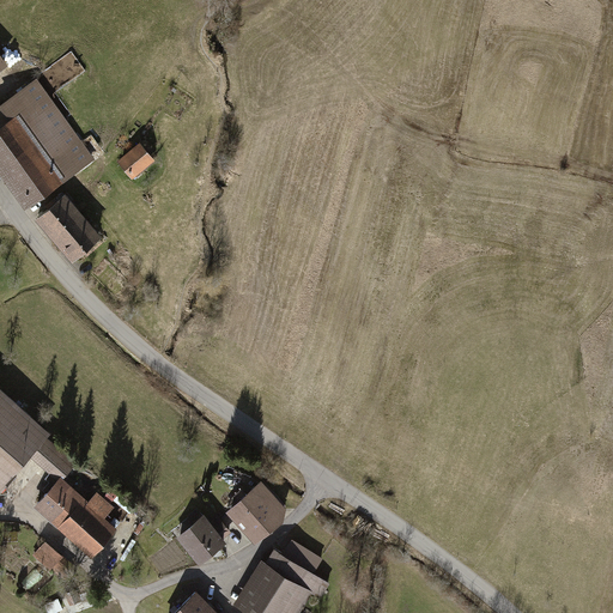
[(40,82),(0,108),(0,157),(30,201),(92,159),(40,82)]
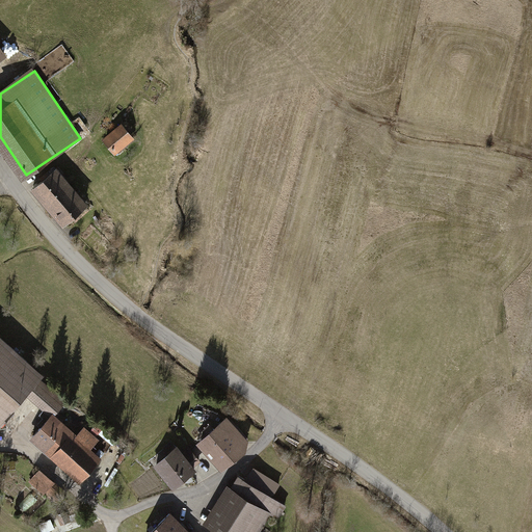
[(123,128),(106,141),(116,155),(134,141),(123,128)]
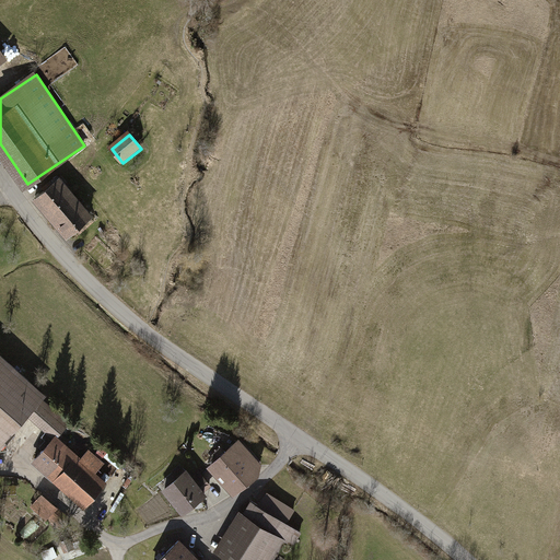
[(91,216),(61,179),(37,199),(68,235),(91,216)]
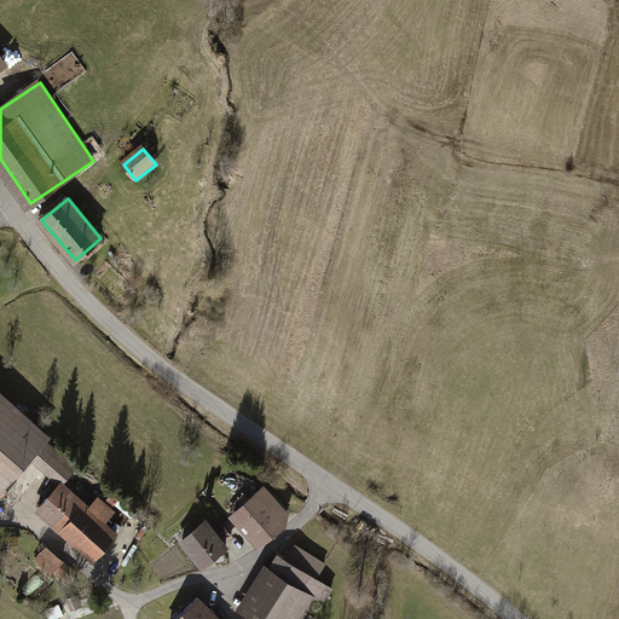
[(76,470),(46,443),(51,437),(0,389),(0,498),(18,479),(15,475),(32,457),(61,485),(38,509),(94,560),(119,533),(106,522),(115,512),(99,497),(90,508),(64,484),(76,470)]
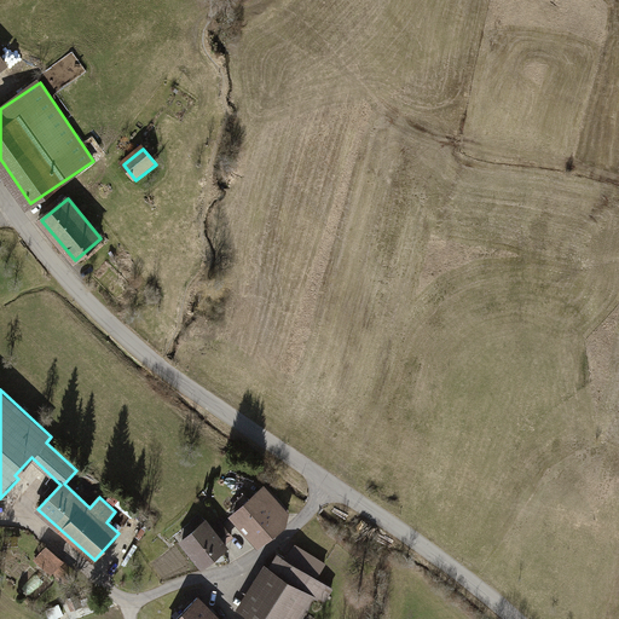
[(267,487),(232,518),(259,549),(294,520),(267,487)]
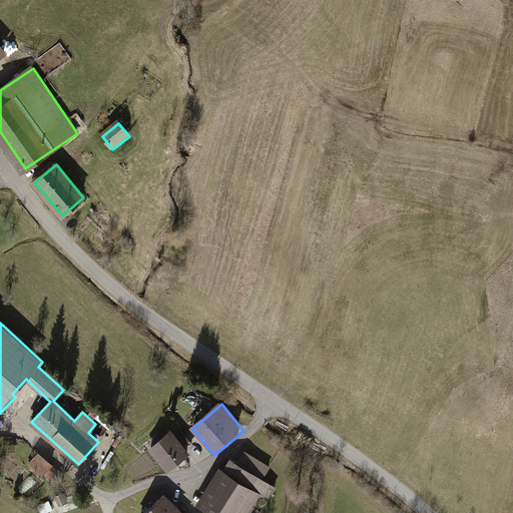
[(190,453),(183,445),(189,439),(181,430),(174,436),(170,431),(149,449),(169,472),(190,453)]
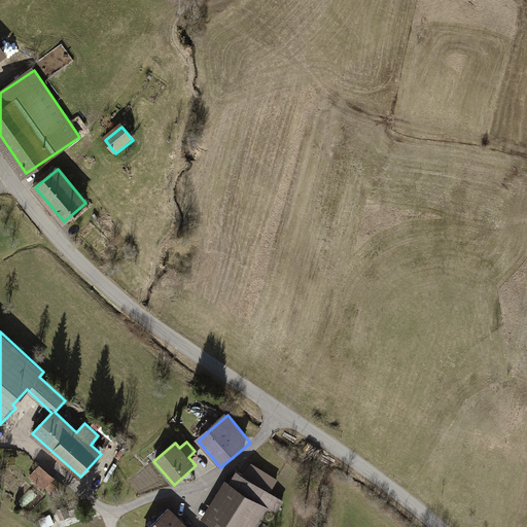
[(56,479),(44,467),(33,479),(44,490),(56,479)]
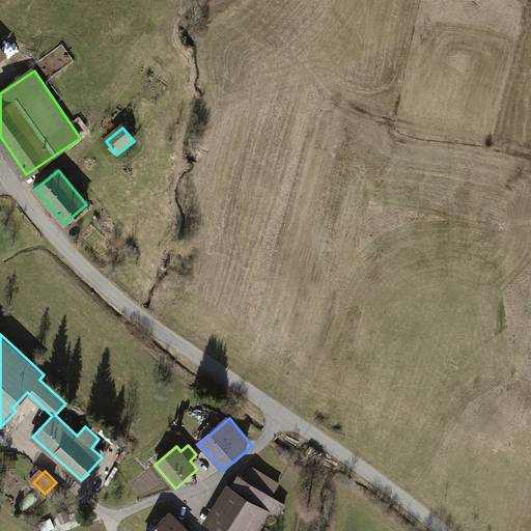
[(222,530),(255,530),(268,511),(276,518),(284,504),(240,476),(232,488),(228,485),(206,521),(222,530)]
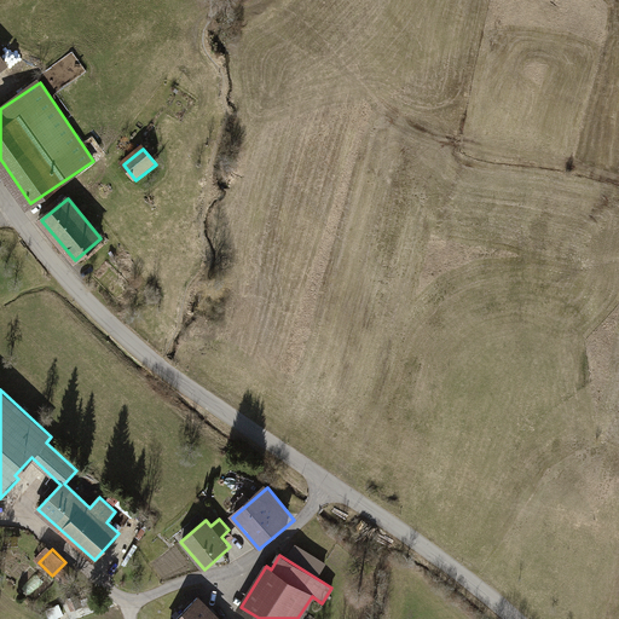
[(220,618),(200,597),(175,618),(220,618)]
